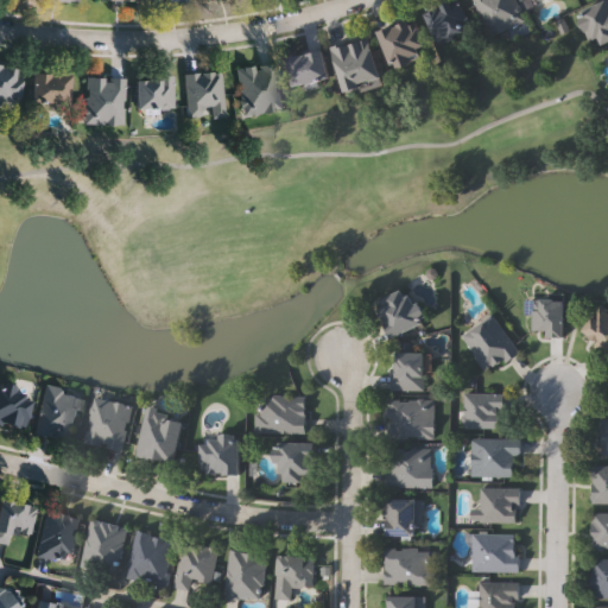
[(438,42),(428,11),(457,0),(461,0),(472,30),(438,42)]
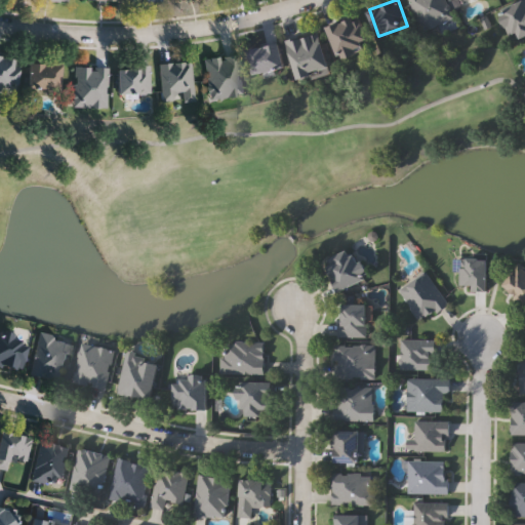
[(422,31),(408,0),(445,0),(453,17),(422,31)]
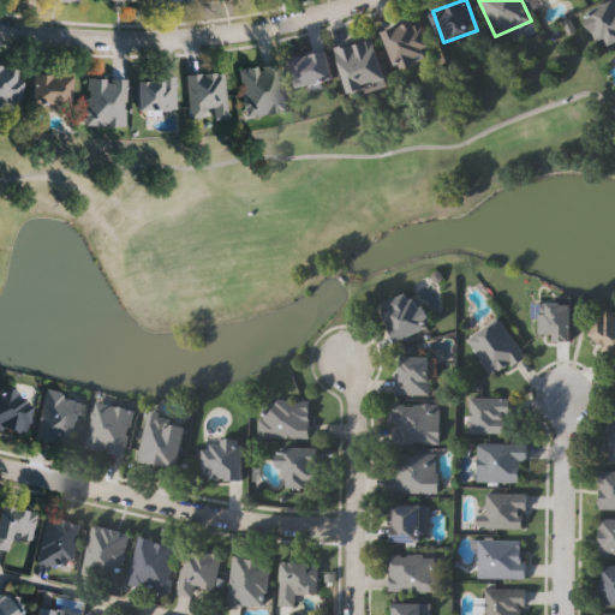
[(614,41),(609,45),(605,36),(597,41),(585,13),(613,0),(614,0),(614,41)]
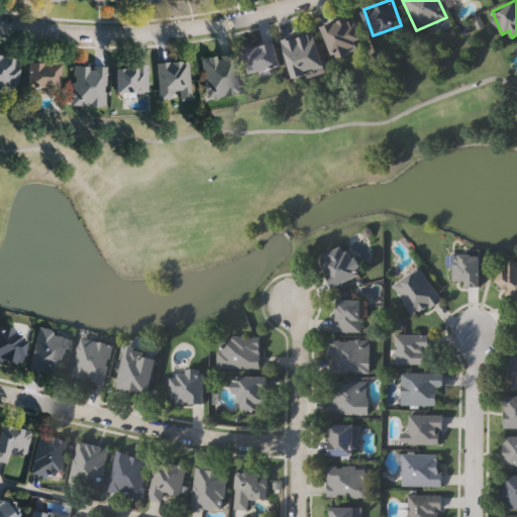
[(333,56),(323,26),(353,15),(365,44),(333,56)]
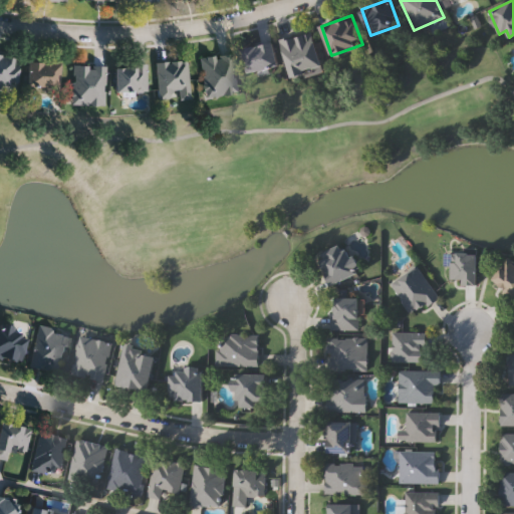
[(312,30),(323,68),(291,77),(281,38),(312,30)]
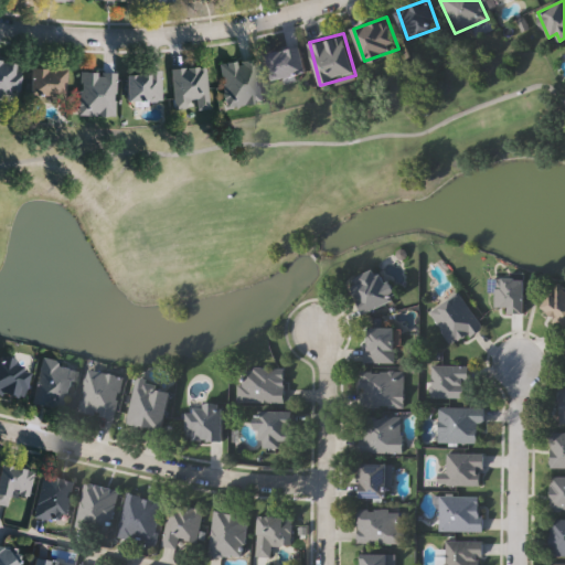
[(275,82),(266,54),(299,45),(307,73),(275,82)]
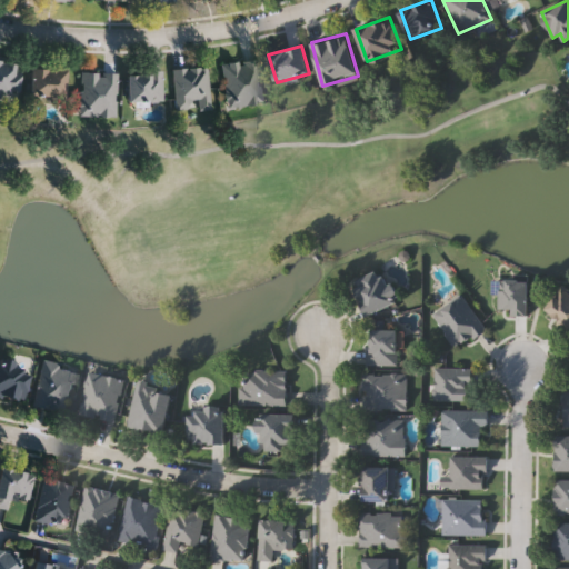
[(221,62),(257,58),(262,102),(227,107),(221,62)]
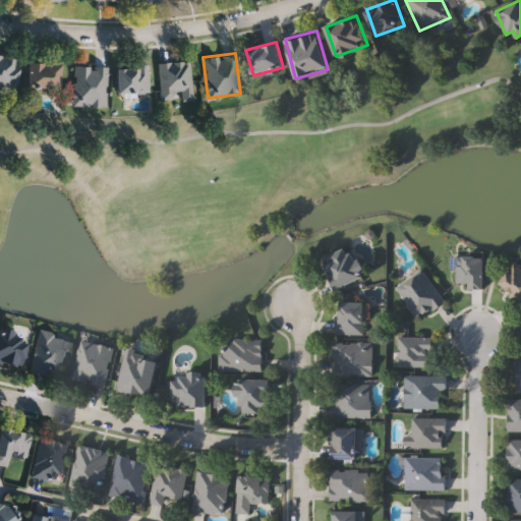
[(0,89),(0,54),(19,56),(16,91),(0,89)]
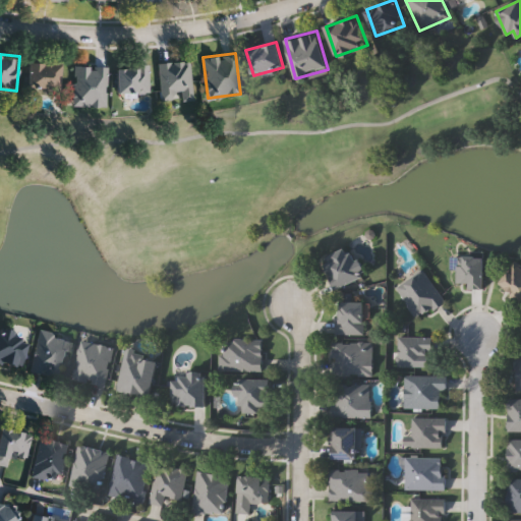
[(192,99),(181,100),(180,98),(160,99),(158,62),(189,60),(192,99)]
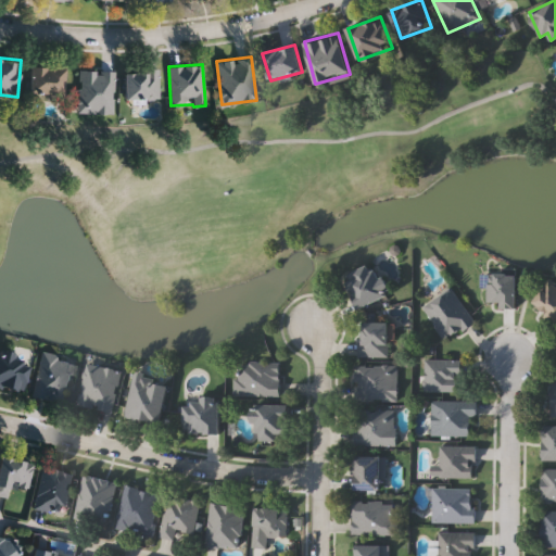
[(64,65),(64,96),(30,96),(30,65),(64,65)]
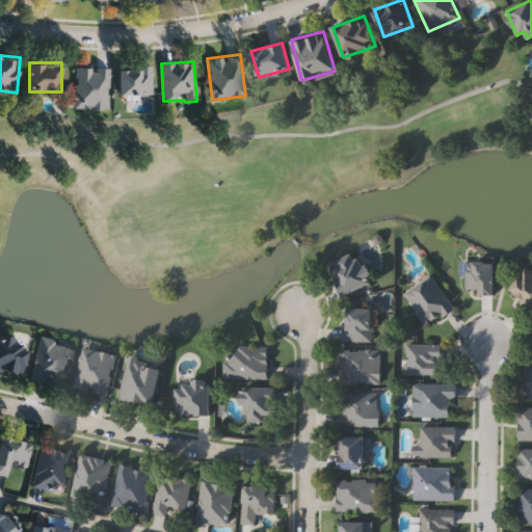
[(74,107),(75,67),(109,67),(108,108),(74,107)]
